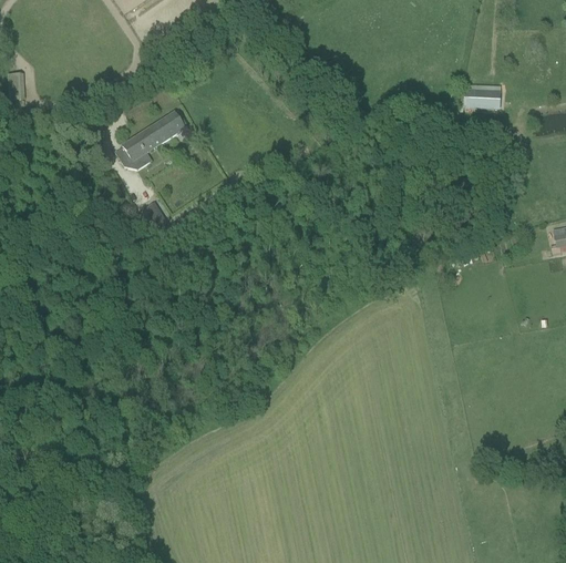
[(465,88),(464,105),(501,108),(501,89),(465,88)]
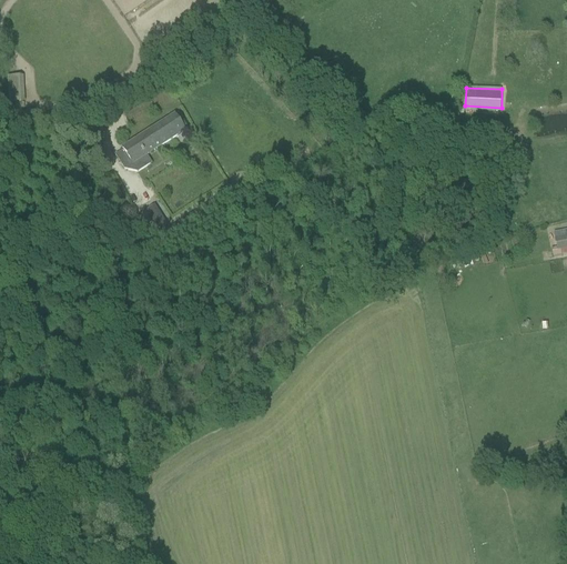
[(175,112),(123,145),(124,147),(133,161),(147,152),(185,127),(175,112)]
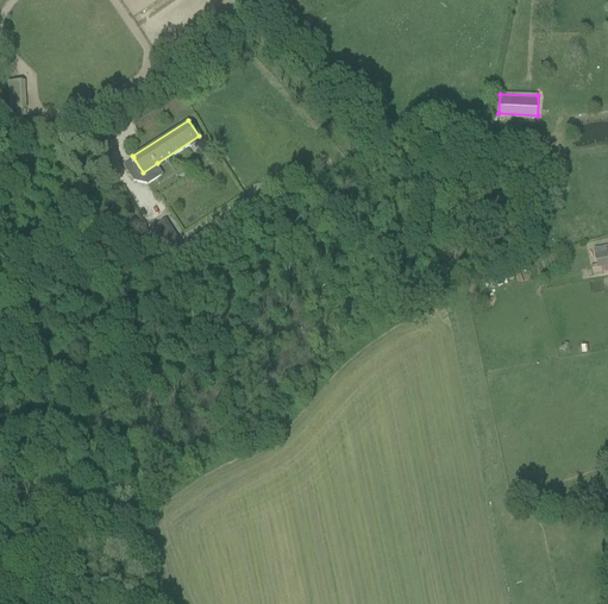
[(607,241),(595,245),(599,264),(607,262),(607,241)]
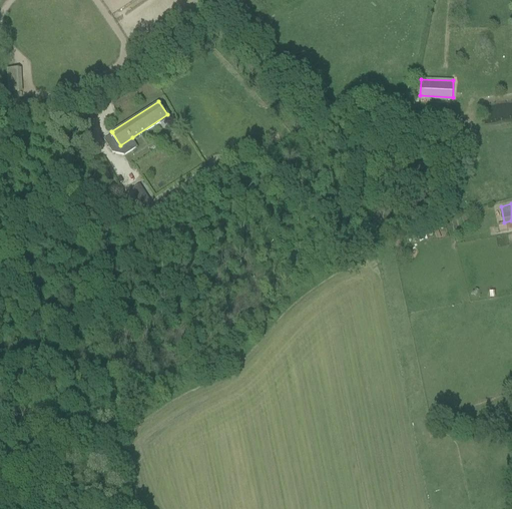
[(426,225),(417,227),(420,239),(428,237),(426,225)]
